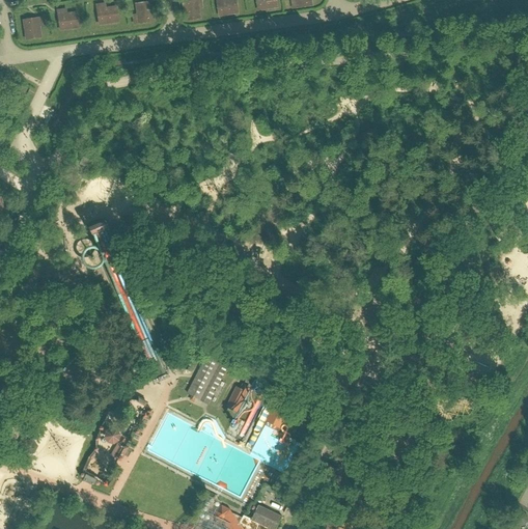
[(150,20),(147,0),(132,2),(133,12),(129,12),(130,23),(150,20)]
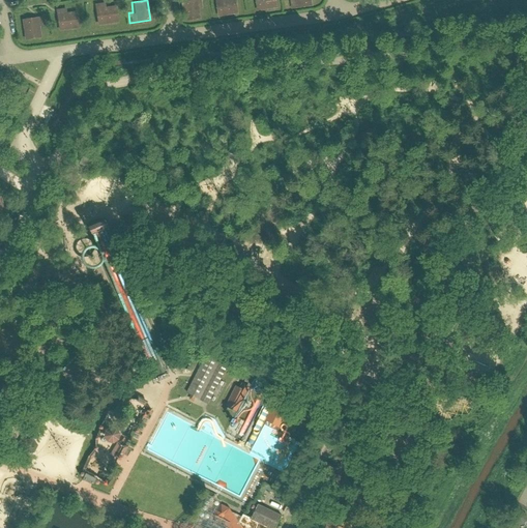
[(189,0),(175,2),(178,23),(195,20),(194,9),(198,9),(197,0),(189,0)]
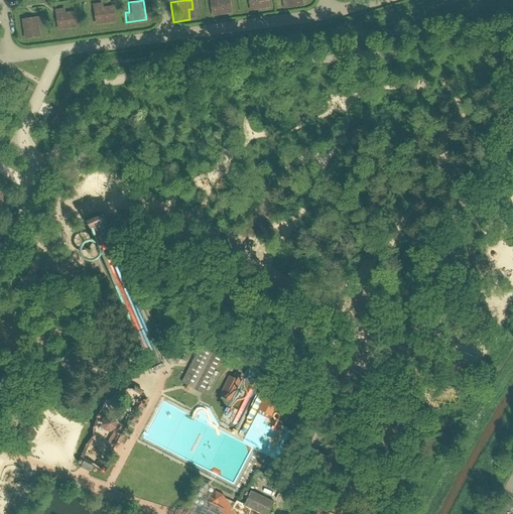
[(207,0),(210,16),(230,13),(228,0),(207,0)]
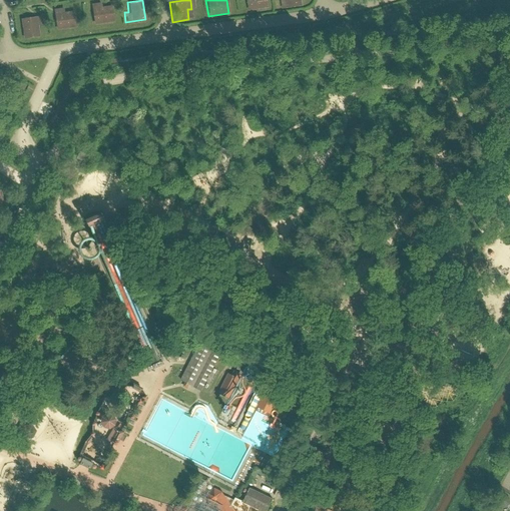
[(244,0),(247,12),(268,9),(266,0),(244,0)]
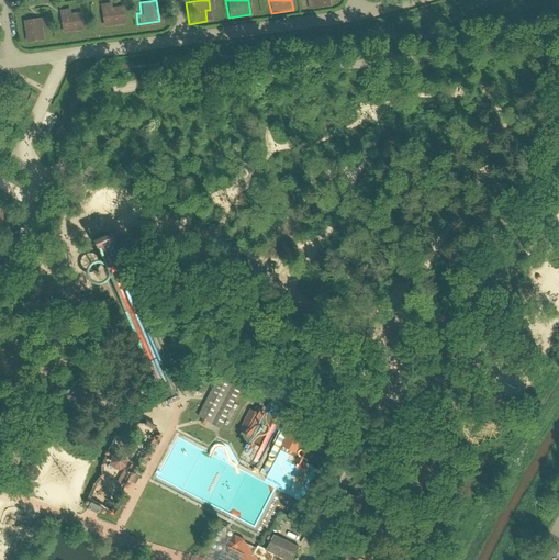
[(331,9),(328,0),(311,0),(306,1),(308,12),(331,9)]
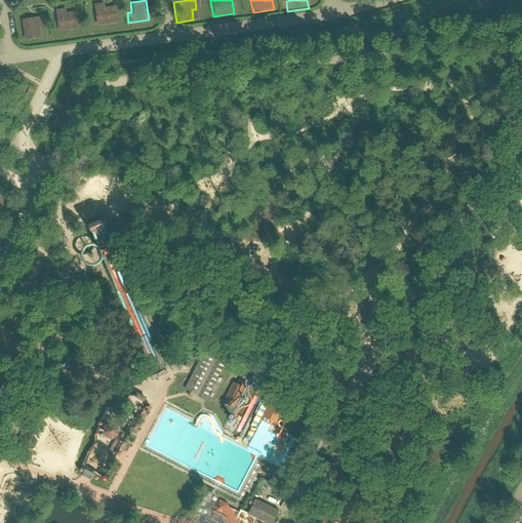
[(91,3),(94,24),(115,21),(113,5),(102,6),(102,2),(91,3)]
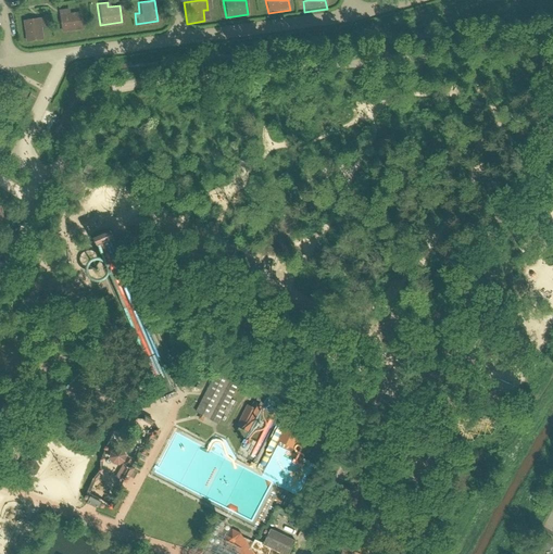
[(57,10),(60,33),(82,29),(79,12),(67,14),(67,9),(57,10)]
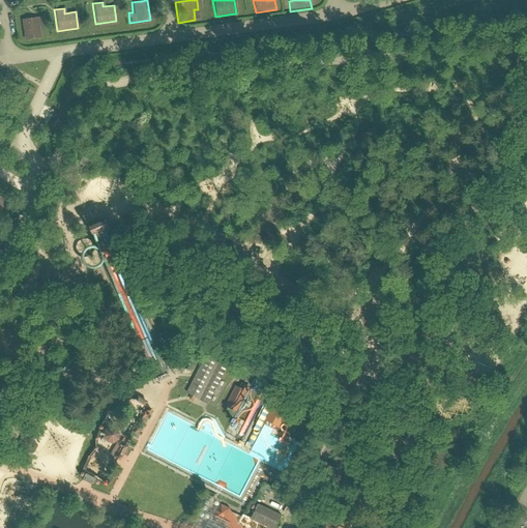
[(40,16),(20,19),(23,38),(39,36),(38,26),(42,25),(40,16)]
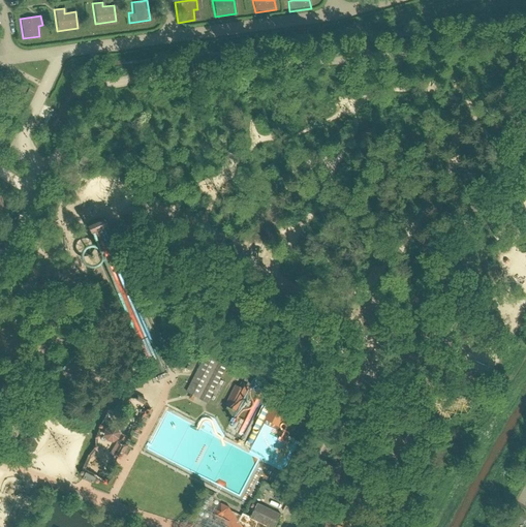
[(98,225),(81,233),(84,240),(87,238),(91,237),(94,235),(97,234),(101,233),(98,225)]
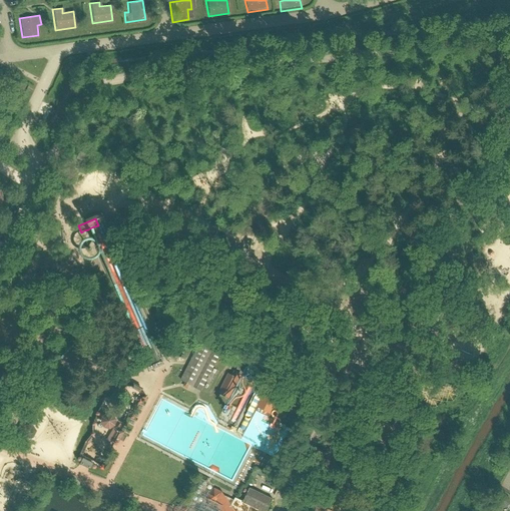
[(102,254),(98,237),(85,240),(89,258),(102,254)]
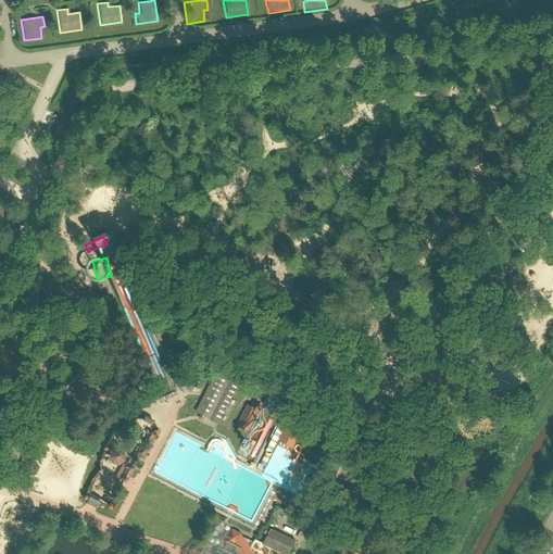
[(238,378),(214,366),(191,411),(215,422),(238,378)]
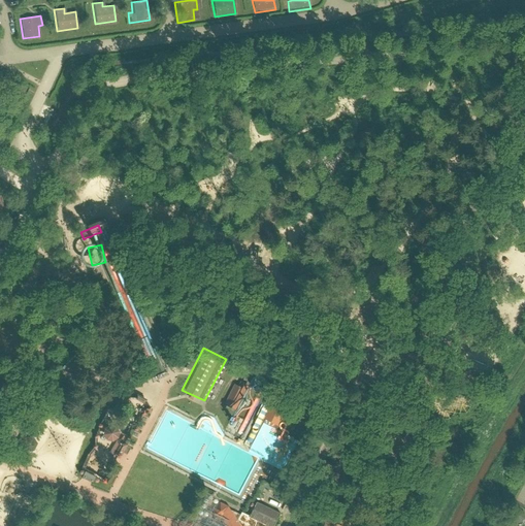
[(243,389),(230,383),(222,401),(235,407),(243,389)]
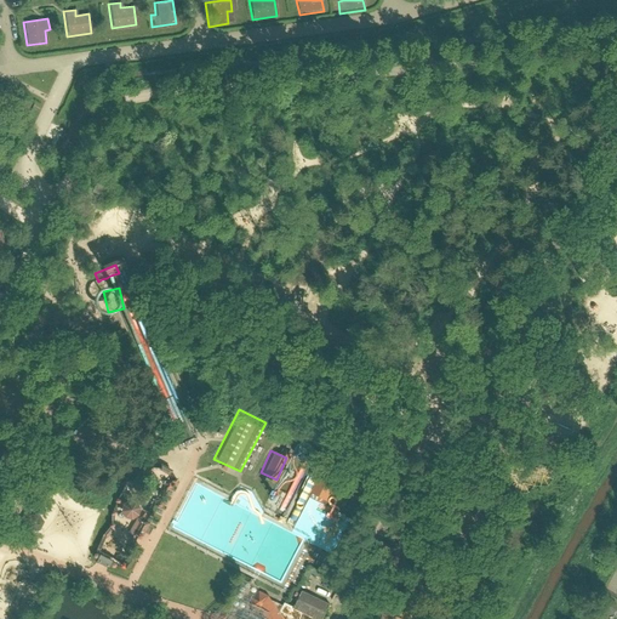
[(329,498),(335,480),(320,475),(314,493),(329,498)]
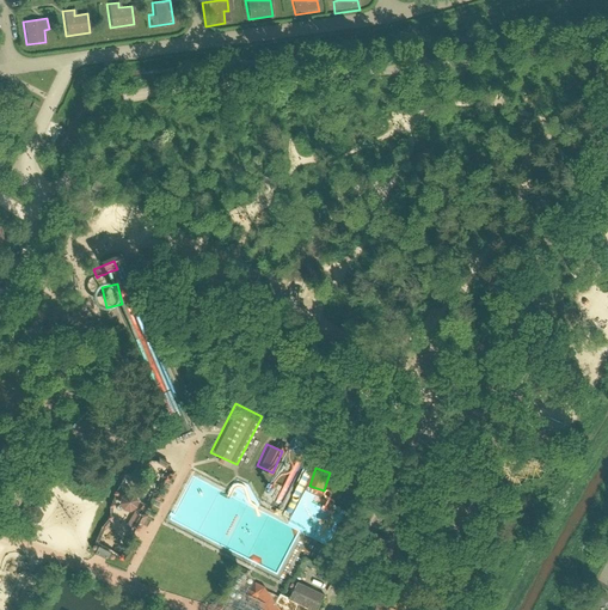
[(111,498),(133,512),(122,526),(129,532),(148,506),(120,486),(111,498)]
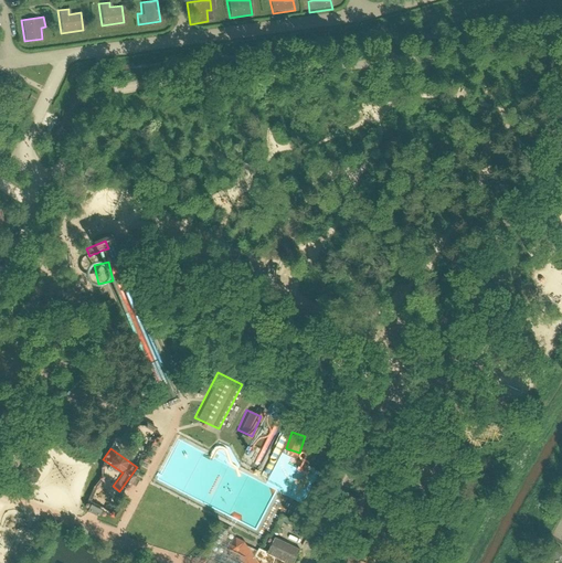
[(427,467),(411,465),(407,497),(423,499),(427,467)]
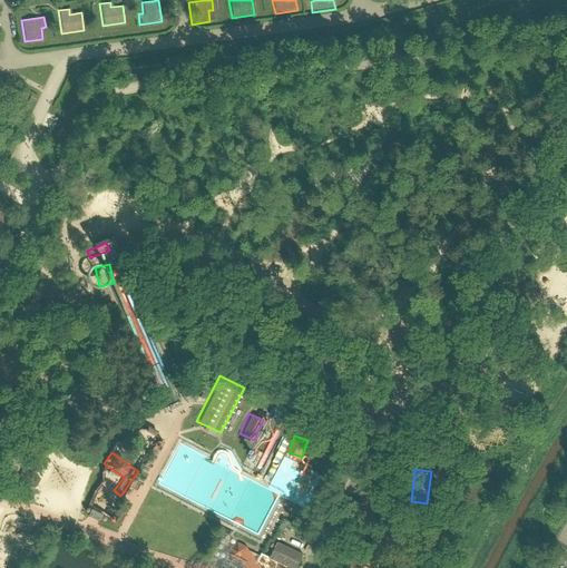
[(269,555),(236,540),(230,556),(226,562),(240,567),(297,567),(305,551),(276,538),(269,555)]
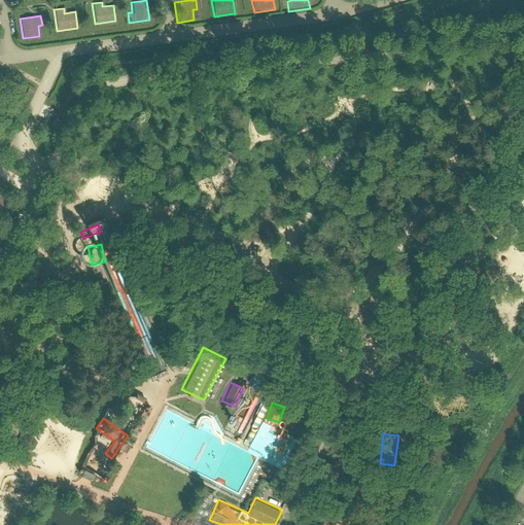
[(221,524),(209,520),(212,514),(197,506),(193,515),(183,511),(178,524),(177,524),(221,524)]
